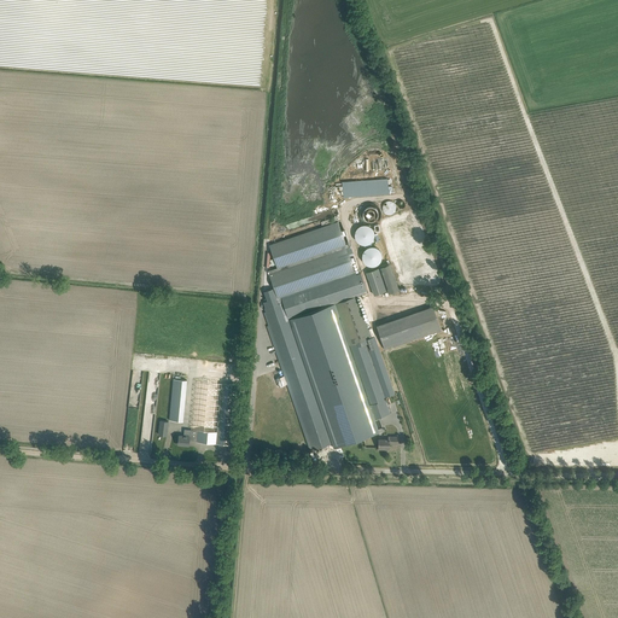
[(383,209),(383,211),(384,213),(385,214),(386,215),(389,215),(390,215),(392,215),(394,214),(395,213),(396,210),(396,209),(396,208),(396,205),(395,204),(394,203),(391,202),(390,202),(389,202),(386,202),(385,203),(384,204),(383,205),(383,208),(383,209)]
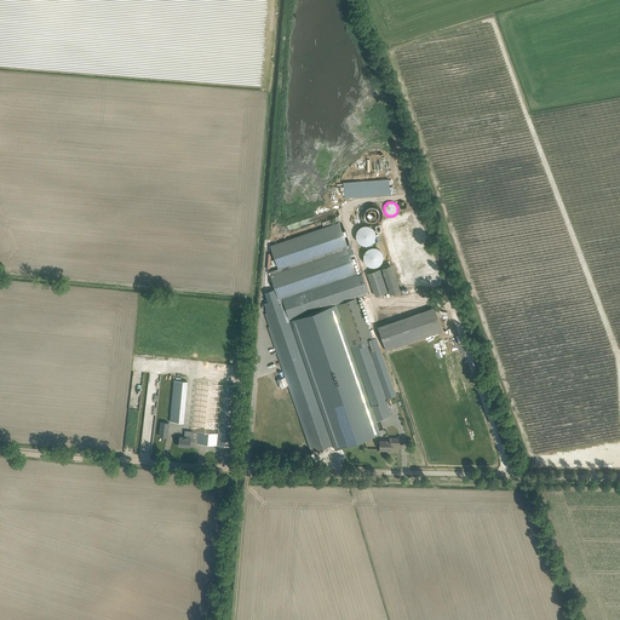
[(375,205),(374,205),(372,205),(369,205),(367,205),(366,206),(363,207),(362,210),(361,211),(361,213),(361,216),(361,218),(362,220),(363,222),(365,224),(367,225),(368,225),(369,225),(371,225),(373,225),(375,225),(378,224),(379,223),(380,220),(382,219),(383,217),(383,216),(383,213),(382,211),(380,210),(379,207),(378,206),(375,205)]
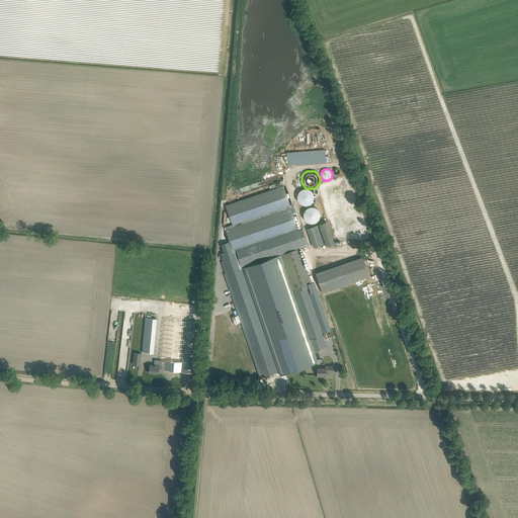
[(291,204),(289,204),(283,185),(226,205),(233,225),(225,227),(230,240),(233,251),(236,250),(283,234),(298,229),(295,220),(298,219),(294,206),(292,207),(291,204)]
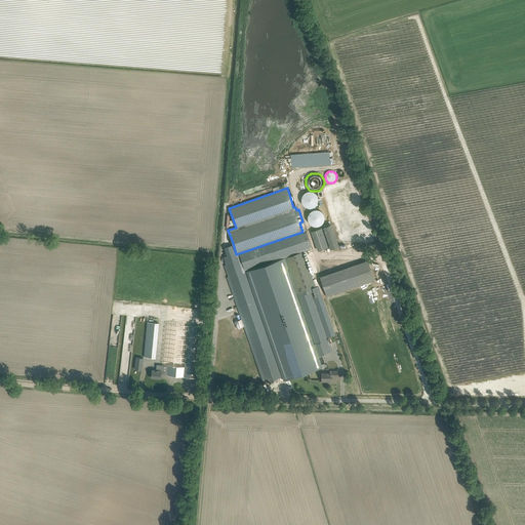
[(318,202),(318,199),(318,197),(317,194),(315,192),(313,191),(312,191),(310,191),(308,191),(305,192),(303,194),(301,197),(301,199),(301,202),(303,204),(305,206),(308,207),(310,207),(313,207),(315,206),(317,204),(318,202)]
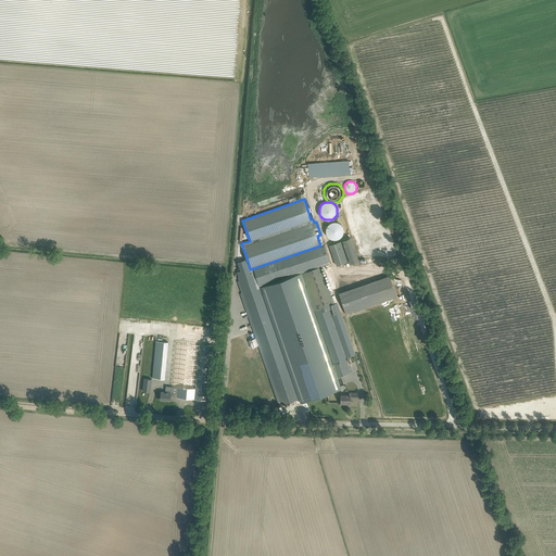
[(343,234),(343,230),(343,228),(342,225),(340,223),(338,222),(335,222),(332,222),(329,223),(327,225),(326,228),(326,230),(326,234),(327,236),(329,238),(332,239),(335,239),(338,239),(340,238),(342,236),(343,234)]
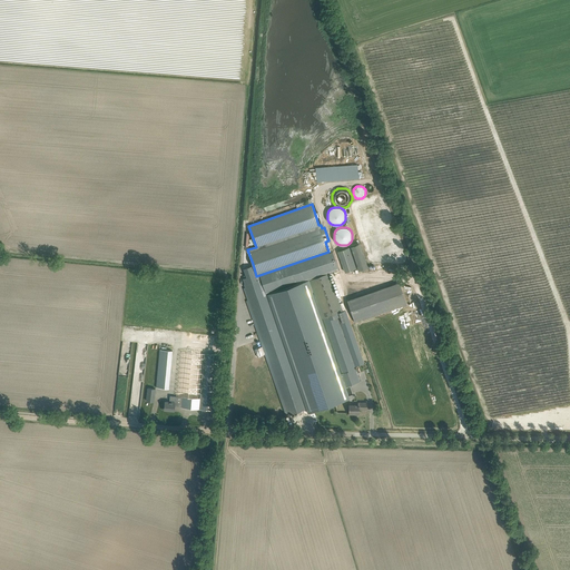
[(351,246),(338,251),(345,272),(359,267),(351,246)]
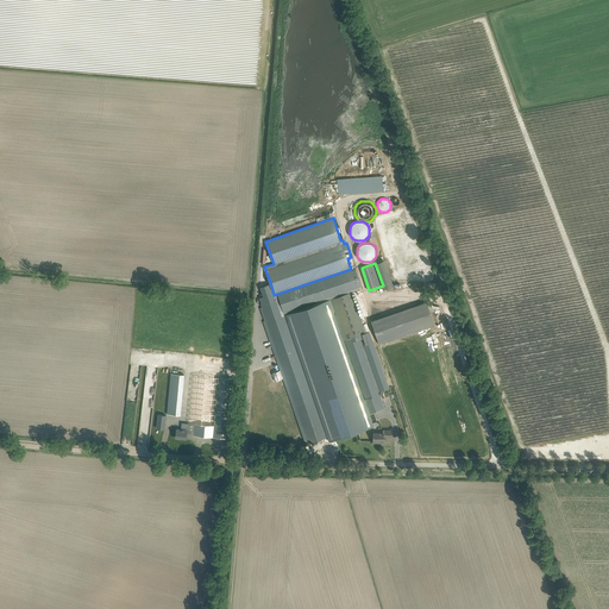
[(320,419),(303,369),(283,313),(277,294),(274,295),(275,299),(272,300),(268,284),(259,287),(263,297),(258,299),(262,307),(261,308),(264,321),(263,321),(280,370),(274,372),(272,374),(275,382),(283,378),(305,443),(308,441),(309,444),(327,437),(320,419)]
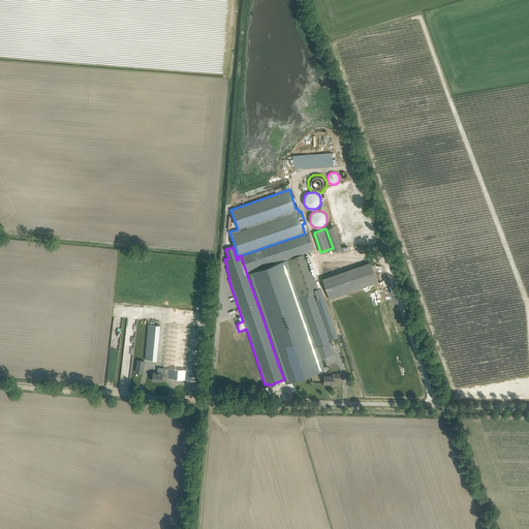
[(306,254),(287,260),(316,347),(330,342),(330,341),(330,340),(338,337),(320,288),(317,289),(306,254)]
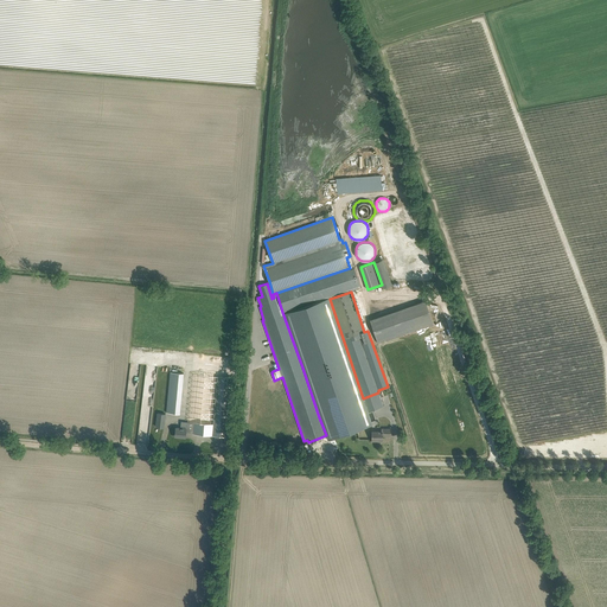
[(362,398),(327,296),(282,312),(302,368),(304,368),(328,440),(372,425),(368,411),(366,411),(362,398)]
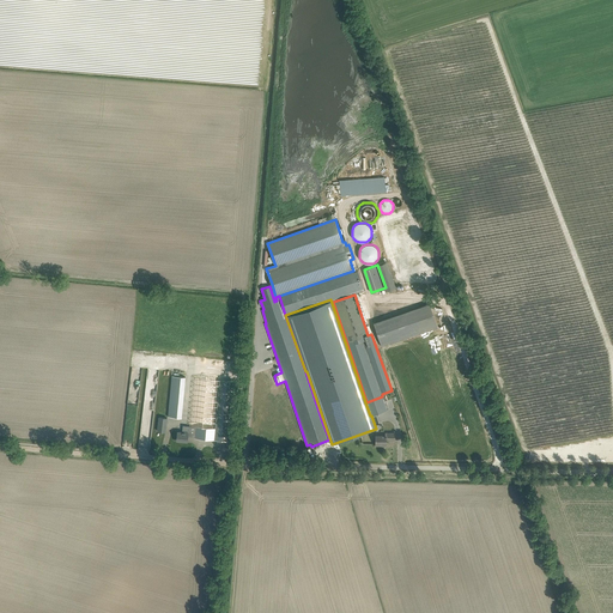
[(430,304),(413,310),(422,333),(437,327),(430,304)]
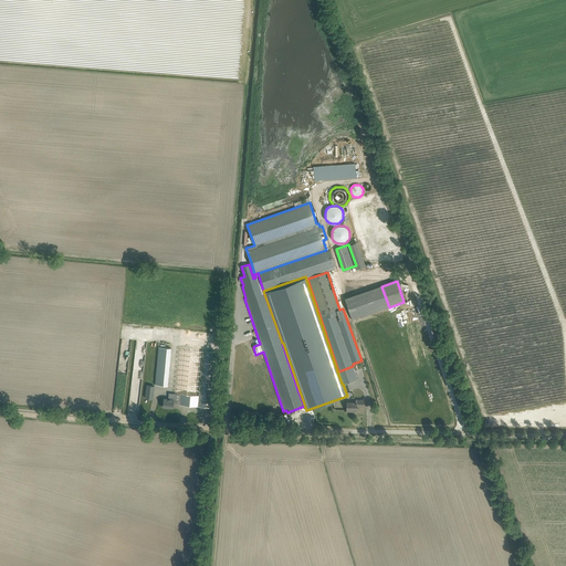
[(168,386),(171,348),(158,347),(155,385),(168,386)]
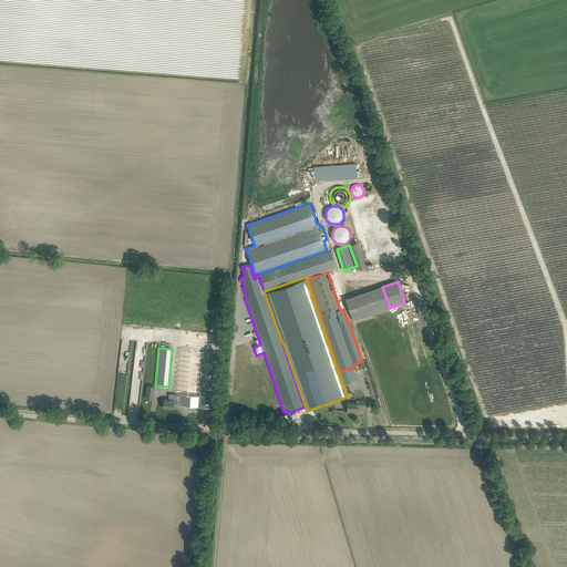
[(212,408),(217,352),(179,349),(174,399),(164,399),(163,408),(173,409),(174,404),(181,404),(181,405),(200,406),(212,408)]
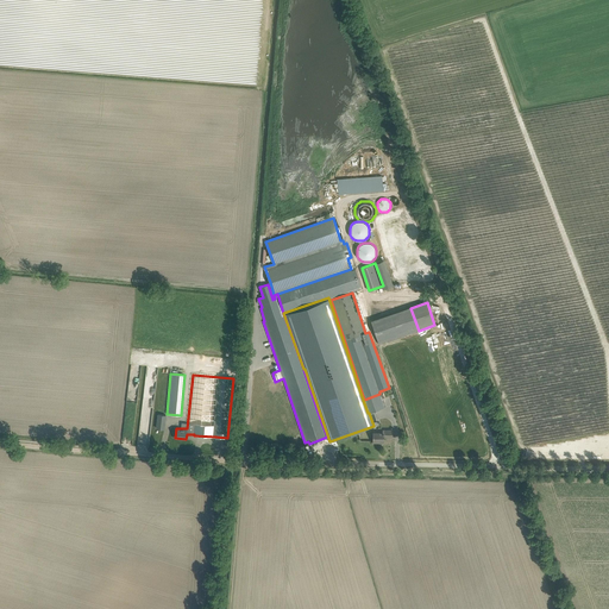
[(369,413),(384,408),(380,394),(364,400),(363,400),(368,413),(369,413)]
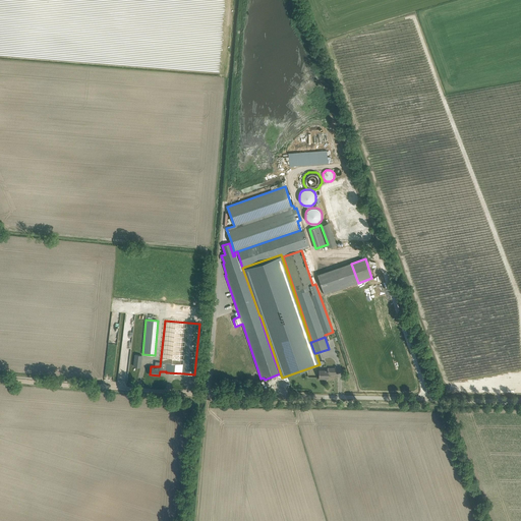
[(336,373),(336,368),(328,368),(328,370),(320,370),(320,379),(328,379),(329,373),(336,373)]
